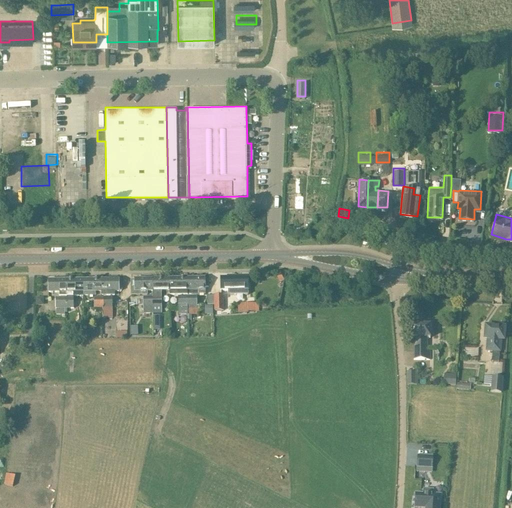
[(205,291),(205,284),(208,284),(208,275),(205,275),(205,274),(187,275),(187,291),(205,291)]
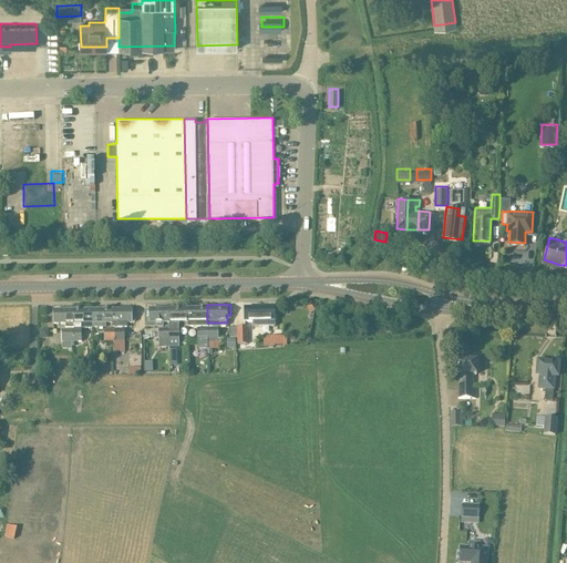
[(253,317),(253,323),(274,323),(274,304),(245,304),(245,317),(253,317)]
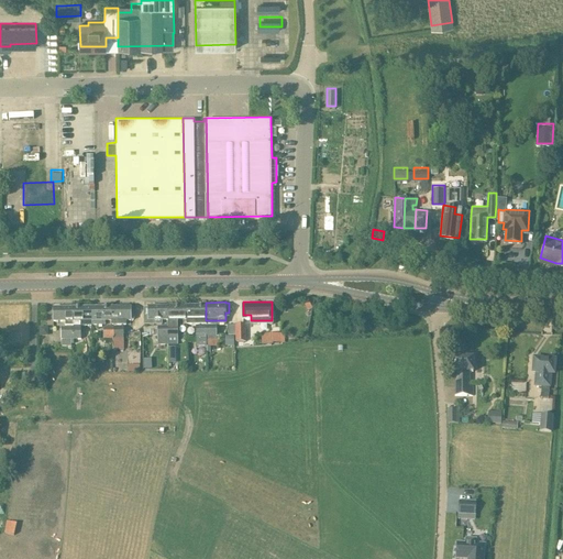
[(168,317),(167,303),(147,303),(147,304),(144,304),(144,320),(162,320),(162,317),(168,317)]
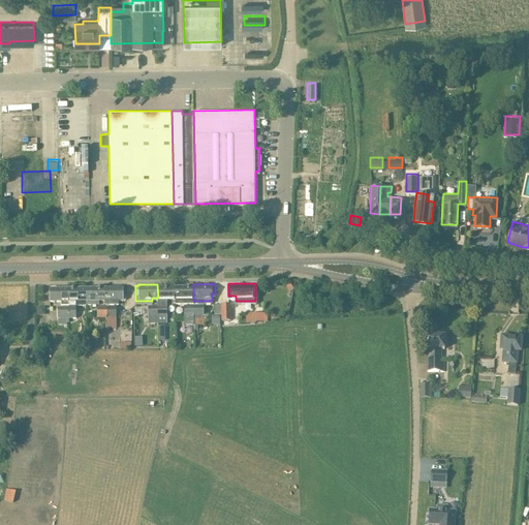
[(176,297),(175,284),(157,284),(158,298),(158,303),(158,314),(158,319),(167,319),(166,298),(176,297)]
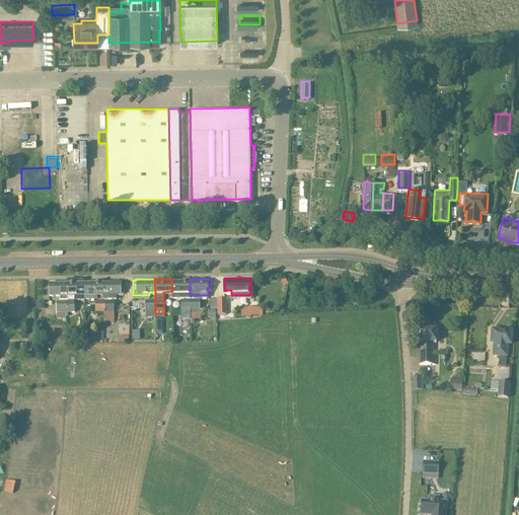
[(190,279),(171,279),(172,291),(172,295),(190,295),(190,279)]
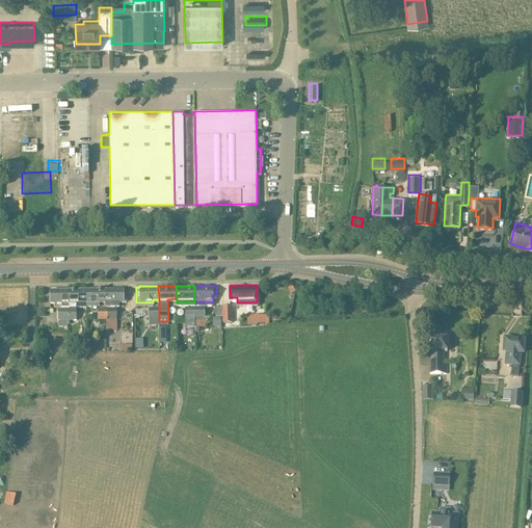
[(60,305),(69,304),(69,300),(69,287),(50,288),(50,300),(60,300),(60,305)]
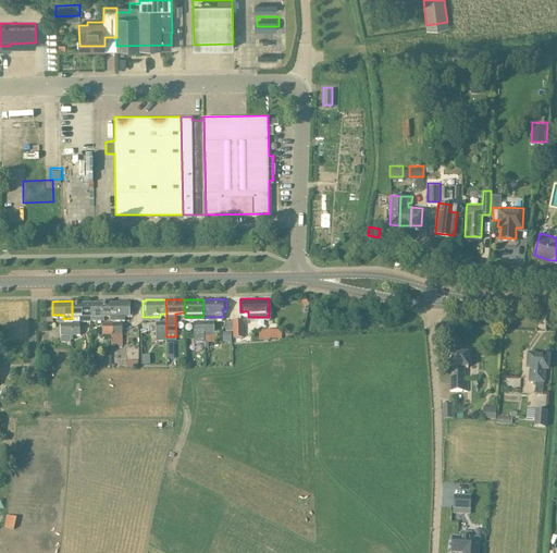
[(90,318),(90,300),(72,300),(72,315),(72,318),(72,320),(76,320),(79,320),(79,318),(90,318)]
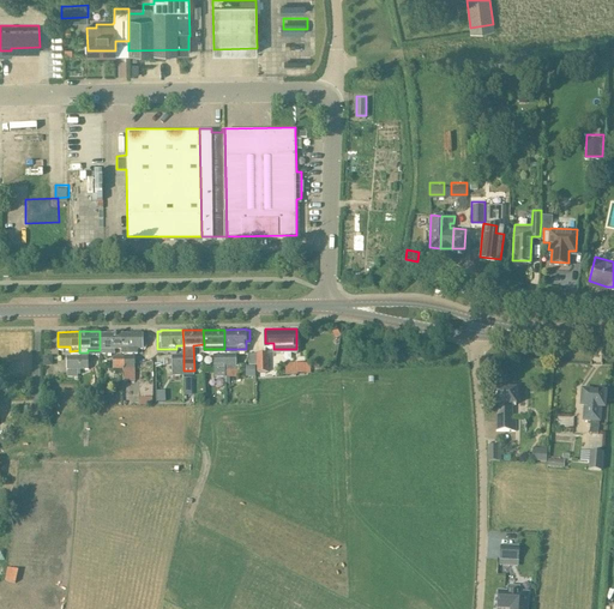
[(114,345),(121,345),(121,331),(100,331),(100,350),(114,350),(114,345)]
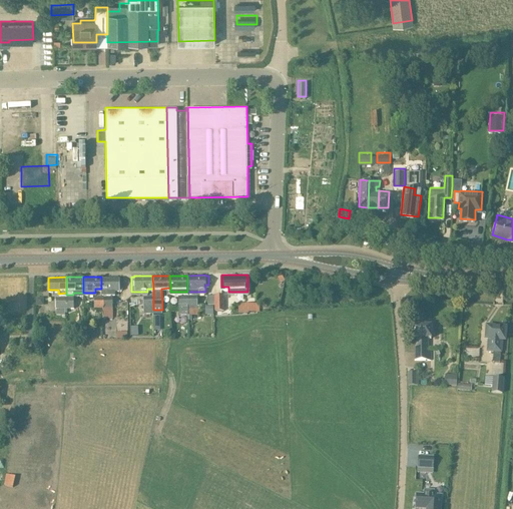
[(118,288),(122,288),(122,278),(118,278),(118,277),(101,277),(101,289),(101,293),(114,293),(114,289),(118,289),(118,288)]
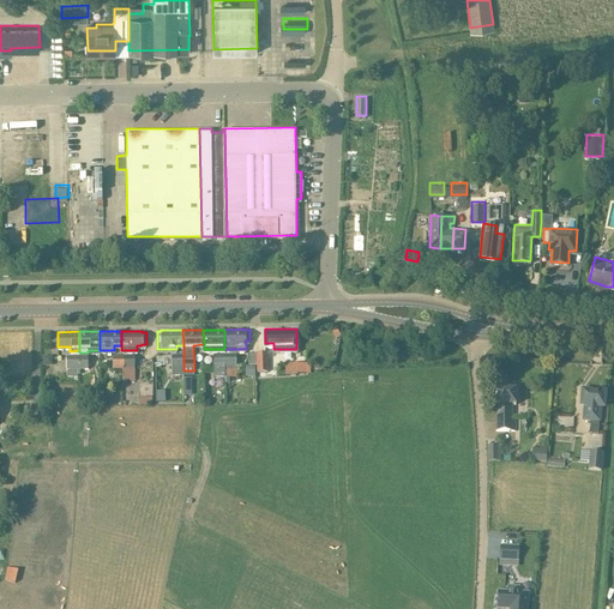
[(214,365),(224,365),(224,350),(214,350),(214,365)]
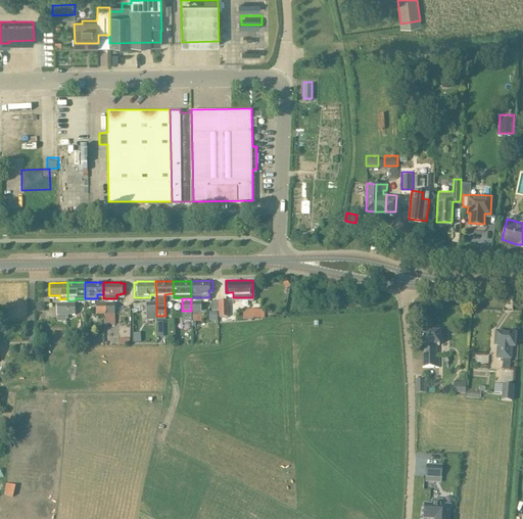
[(203,318),(203,301),(200,301),(200,298),(198,298),(191,298),(191,311),(191,318),(203,318)]
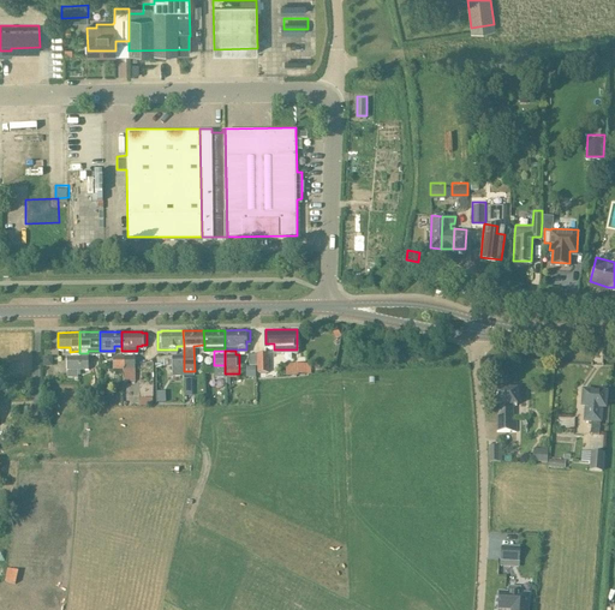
[(268,351),(257,351),(257,369),(268,369),(268,351)]
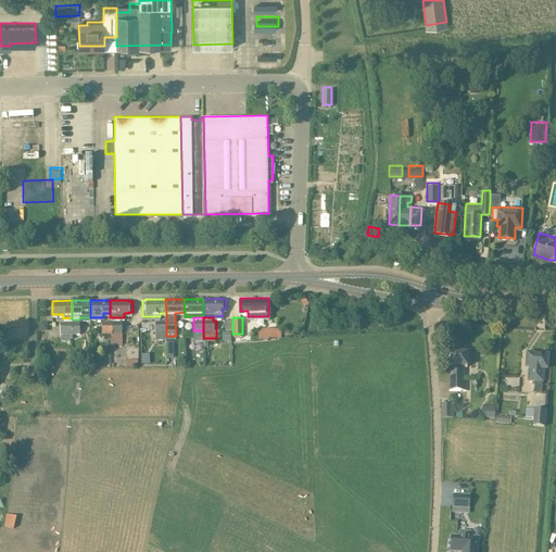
[(122,318),(112,320),(112,331),(112,338),(112,339),(112,341),(122,341),(122,330),(122,318)]
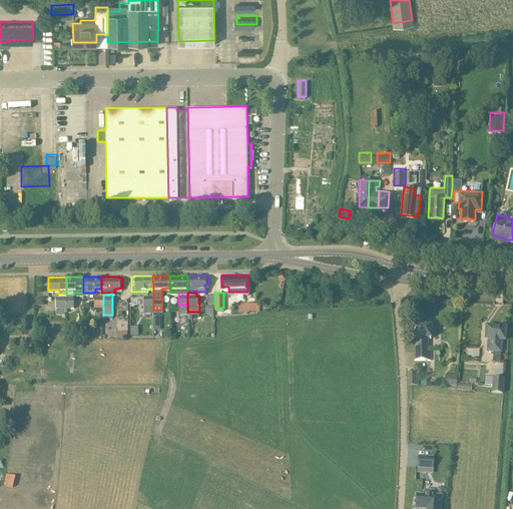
[(143,295),(143,311),(153,310),(153,305),(153,294),(143,295)]
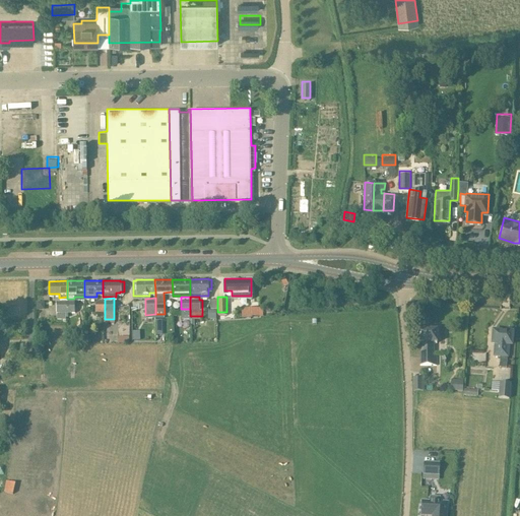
[(57,316),(65,316),(65,310),(65,299),(56,299),(56,310),(57,310),(57,316)]
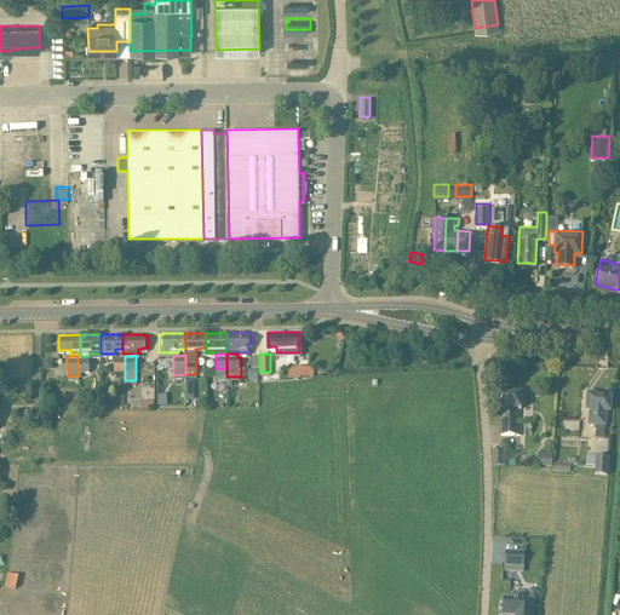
[(89,356),(85,356),(80,356),(78,356),(78,369),(90,369),(89,356)]
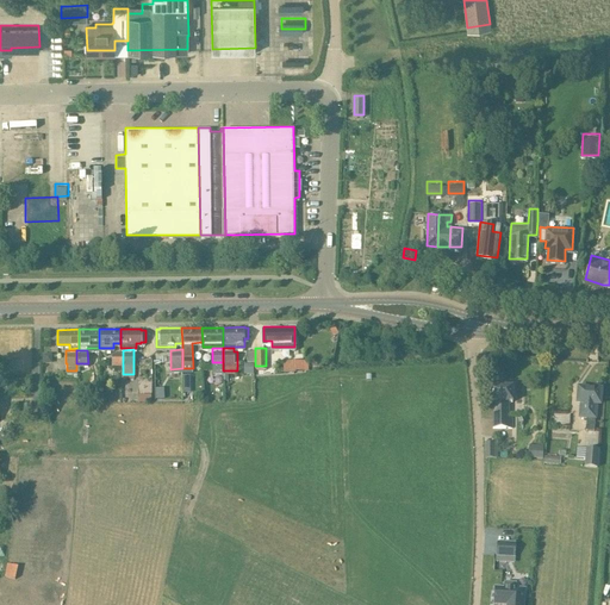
[(112,363),(123,363),(123,350),(112,350),(112,363)]
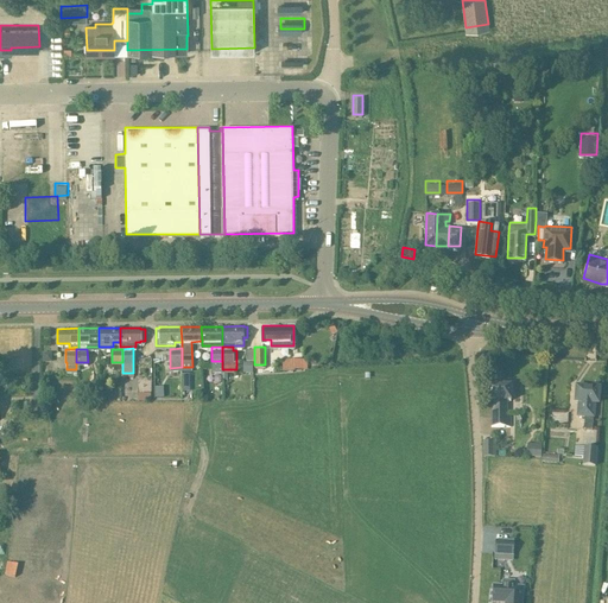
[(244,360),(244,370),(253,370),(253,360),(244,360)]
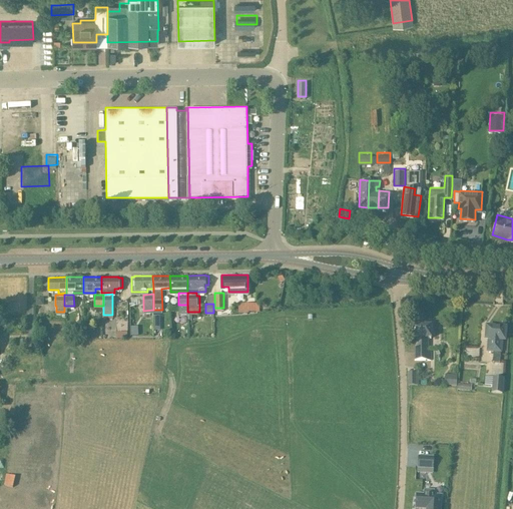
[(487,323),(486,336),(487,336),(486,349),(493,349),(492,359),(500,360),(501,350),(502,350),(503,337),(505,337),(506,325),(504,325),(504,322),(498,322),(498,324),(487,323)]
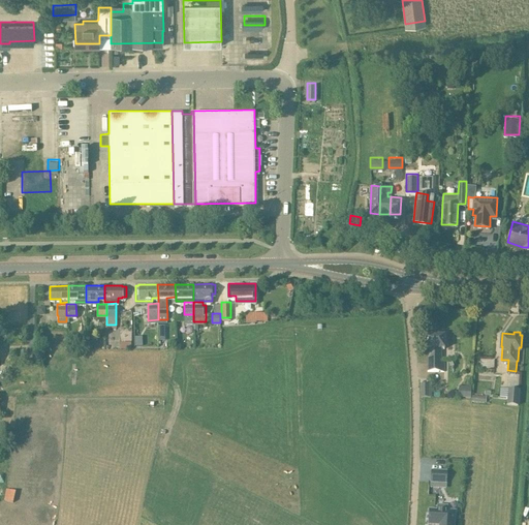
[(425,345),(428,345),(428,368),(444,368),(444,358),(441,358),(441,346),(444,346),(444,333),(425,333),(425,345)]
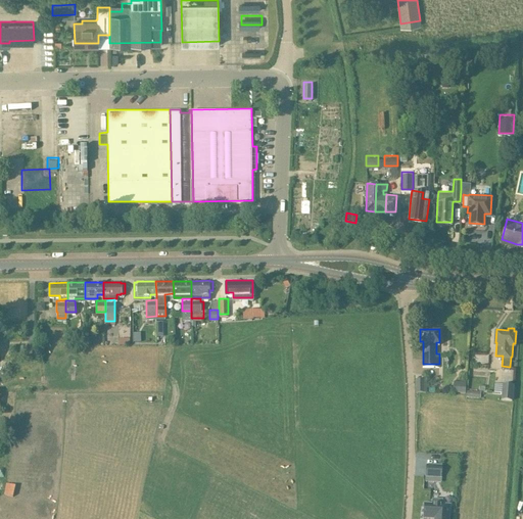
[(454,380),(454,389),(466,390),(466,389),(466,381),(460,380),(454,380)]
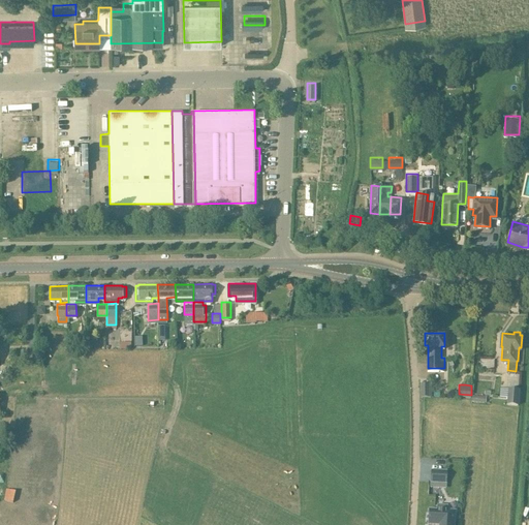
[(508,399),(519,400),(520,387),(509,385),(508,399)]
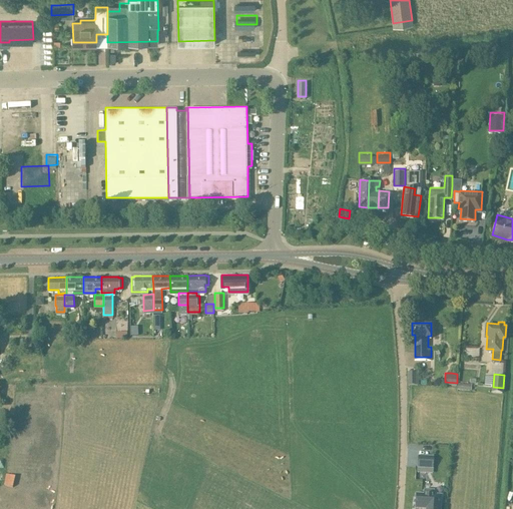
[(419,453),(418,464),(432,465),(433,454),(419,453)]
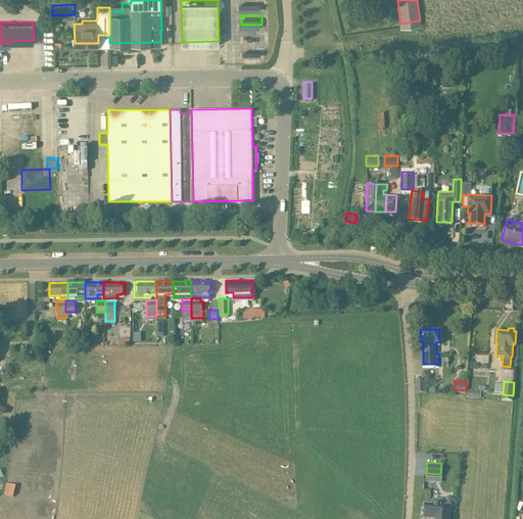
[(6,480),(4,491),(13,493),(15,482),(6,480)]
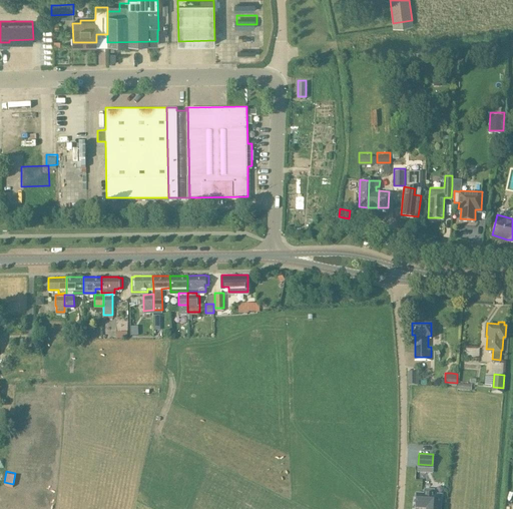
[(425,508),(426,508),(425,508),(440,508),(441,492),(434,492),(434,487),(424,486),(424,491),(417,491),(416,505),(423,506),(425,508)]
